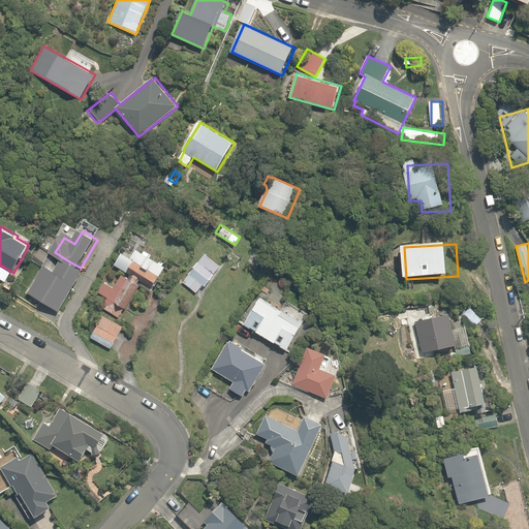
[(122,253),(115,266),(130,274),(128,278),(121,275),(114,287),(104,282),(97,293),(106,299),(101,308),(118,317),(123,308),(126,309),(136,290),(139,292),(143,287),(151,292),(166,265),(160,261),(159,263),(148,257),(150,253),(144,250),(143,253),(135,249),(130,257),(122,253)]
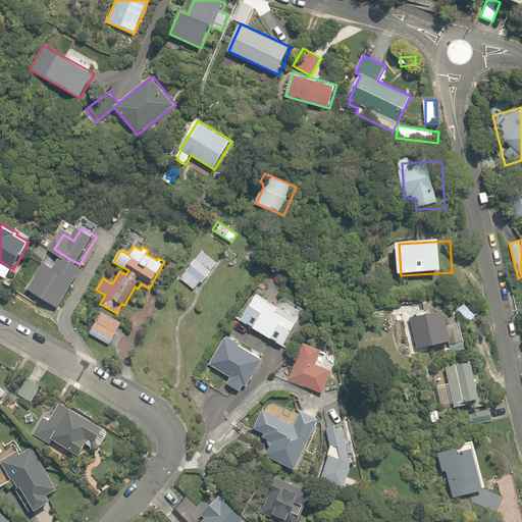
[(180,277),(194,289),(200,280),(202,282),(217,262),(202,250),(180,277)]
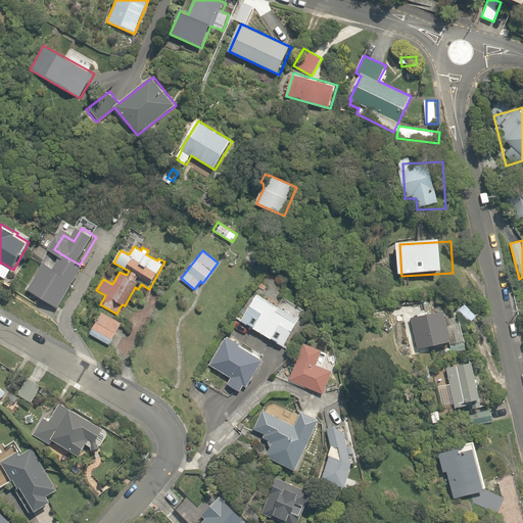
[(29,289),(59,307),(84,267),(80,265),(68,258),(60,272),(45,262),(29,289)]
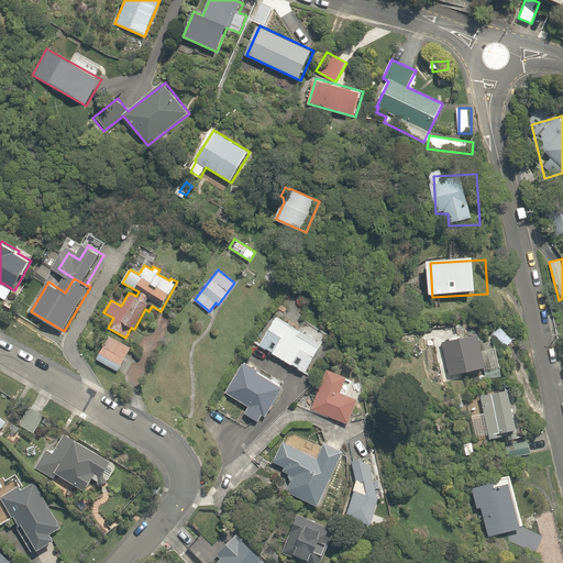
[(299,368),(305,373),(322,344),(278,317),(260,345),(266,350),(267,349),(274,352),(273,353),(293,365),(293,364),(299,368)]
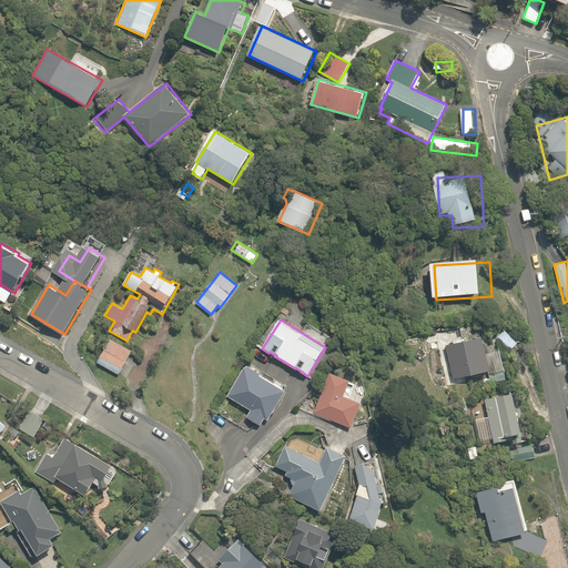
[(505,328),(496,341),(515,354),(524,343),(505,328)]
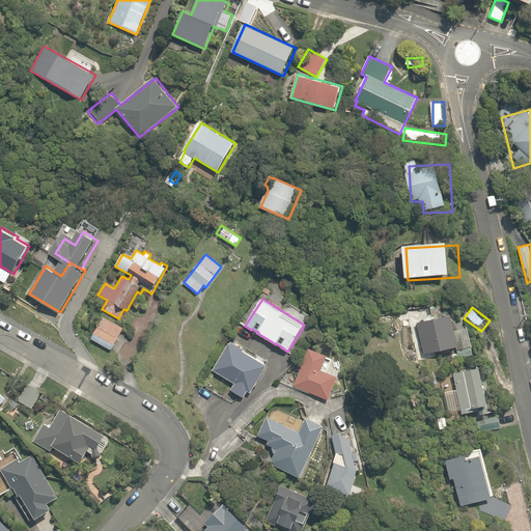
[(90,338),(112,350),(123,328),(102,316),(90,338)]
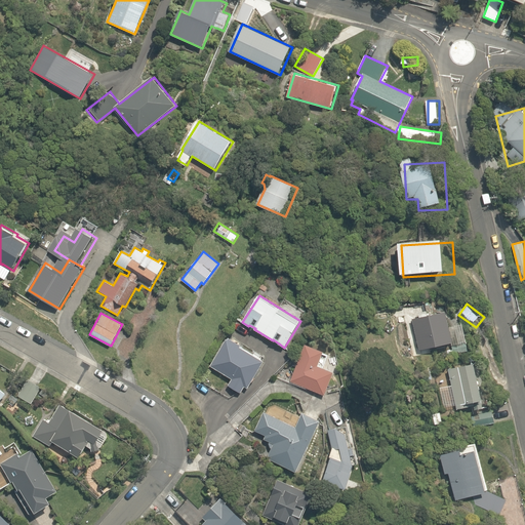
[(457,345),(452,313),(414,320),(420,352),(457,345)]
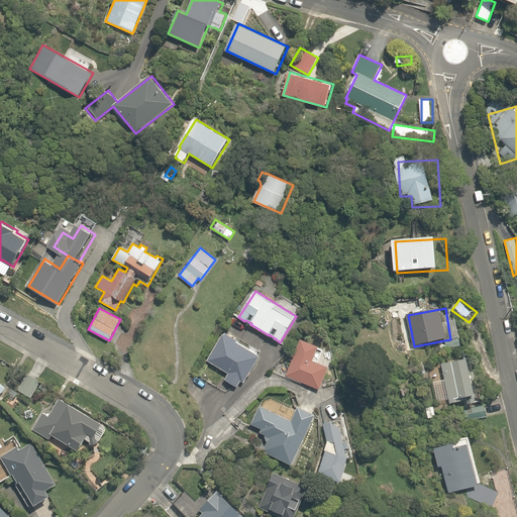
[(249,372),(261,353),(223,330),(206,358),(229,373),(224,380),(237,387),(241,381),(246,384),(252,374),(249,372)]
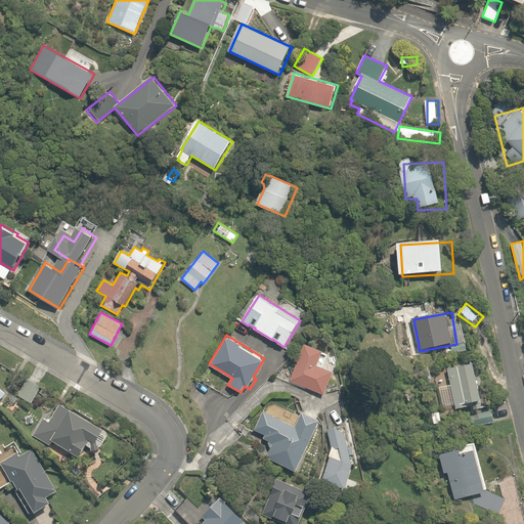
[(305,344),(290,381),(324,394),(333,372),(317,365),(323,351),(305,344)]
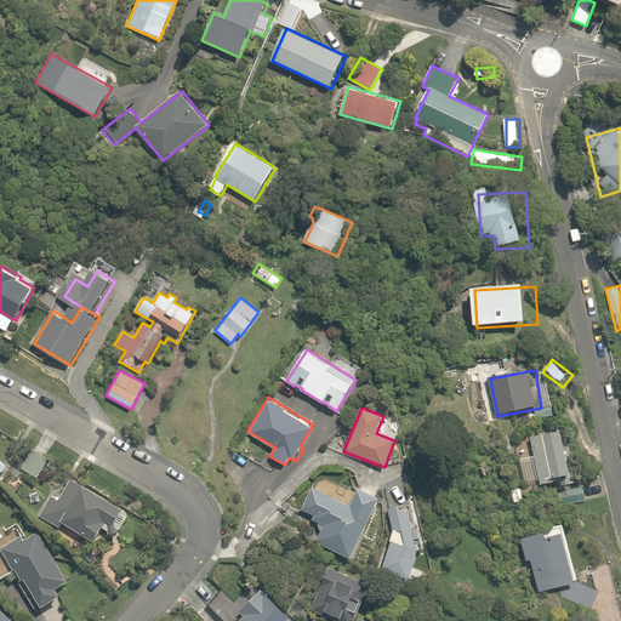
[(540,438),(533,439),(541,484),(580,477),(571,432),(565,433),(563,420),(553,422),(554,428),(539,432),(540,438)]
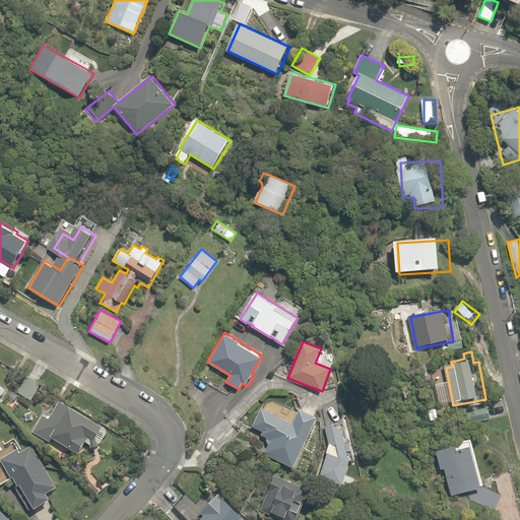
[(17,391),(31,400),(42,384),(28,375),(17,391)]
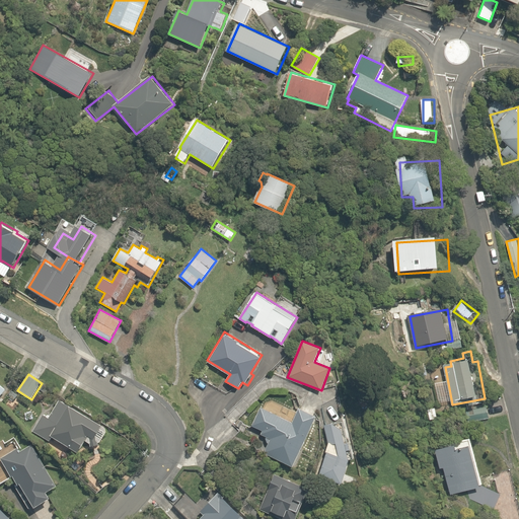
[(40,389),(46,393),(49,388),(43,384),(40,389)]
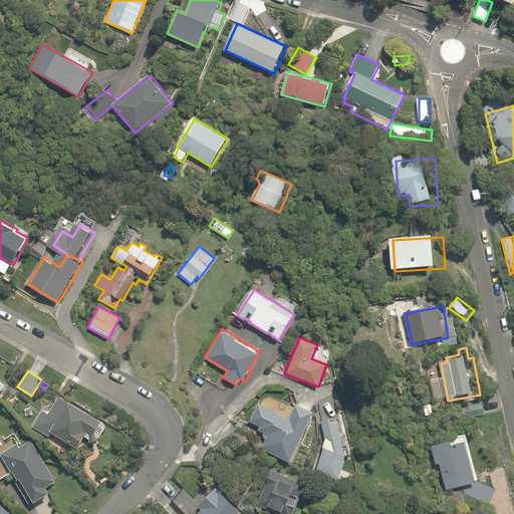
[(104,423),(59,396),(47,415),(42,412),(33,427),(50,437),(52,433),(78,448),(84,437),(89,439),(90,442),(98,440),(97,438),(99,438),(105,428),(104,423)]
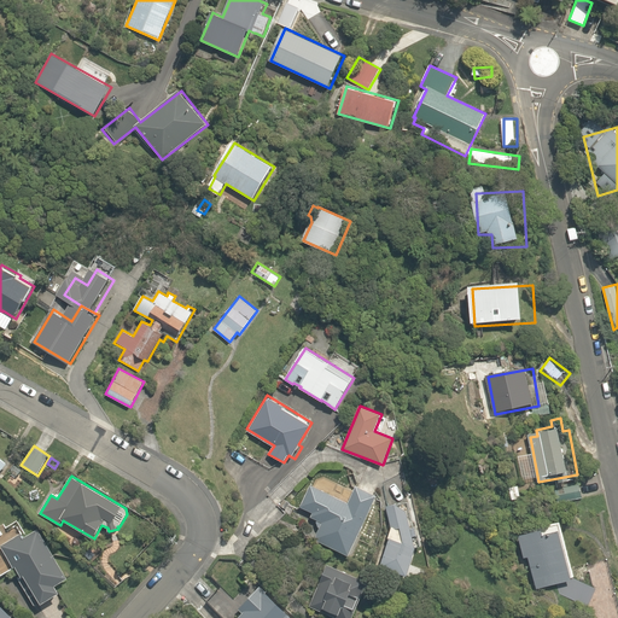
[(314,538),(349,555),(377,495),(356,485),(348,502),(312,484),(301,507),(313,513),(312,518),(321,523),(314,538)]
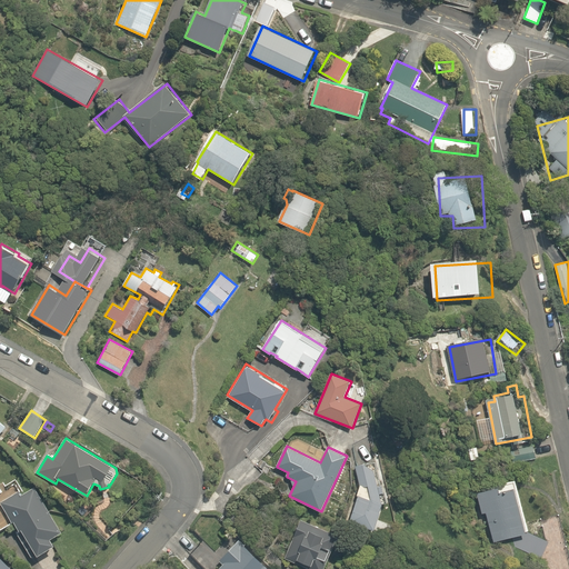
[(263,469),(267,462),(261,459),(258,466),(263,469)]
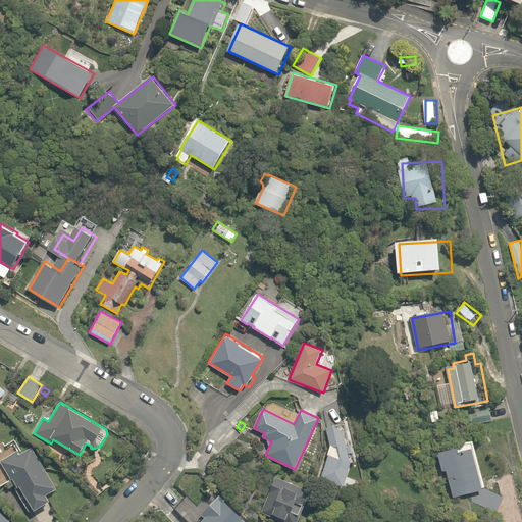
[(331,442),(321,479),(345,485),(352,461),(348,460),(350,456),(345,438),(344,431),(334,425),(325,426),(331,442)]
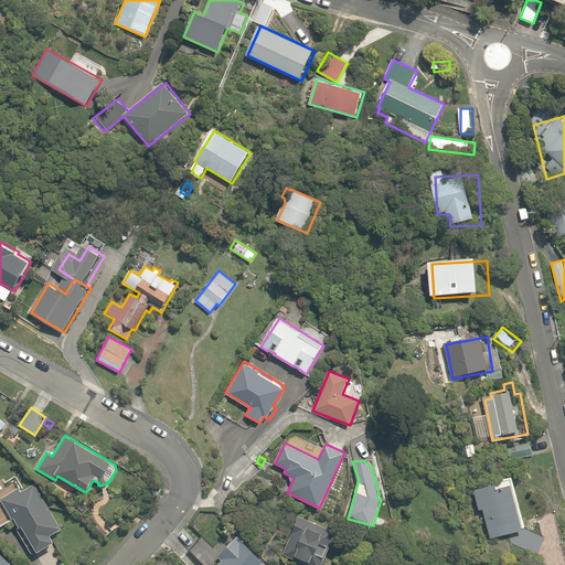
[(18,528),(33,553),(38,551),(39,552),(55,542),(51,535),(63,529),(35,483),(21,492),(19,488),(1,499),(13,519),(14,518),(20,526),(18,528)]
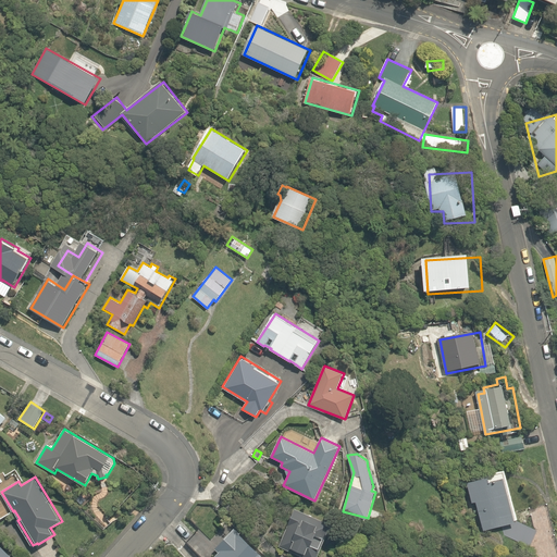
[(511,481),(479,484),(483,530),(516,527),(511,481)]
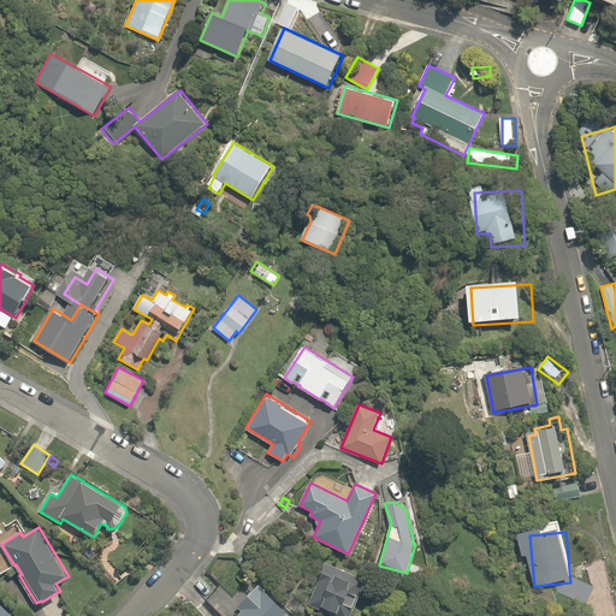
[(333,615),(350,615),(367,579),(326,562),(309,604),(335,615),(333,615)]
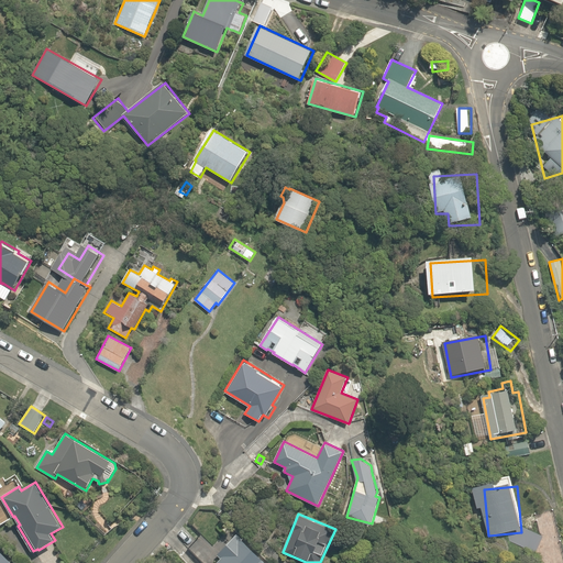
[(264,562),(266,562),(238,533),(218,553),(218,554),(222,558),(217,562),(264,562)]
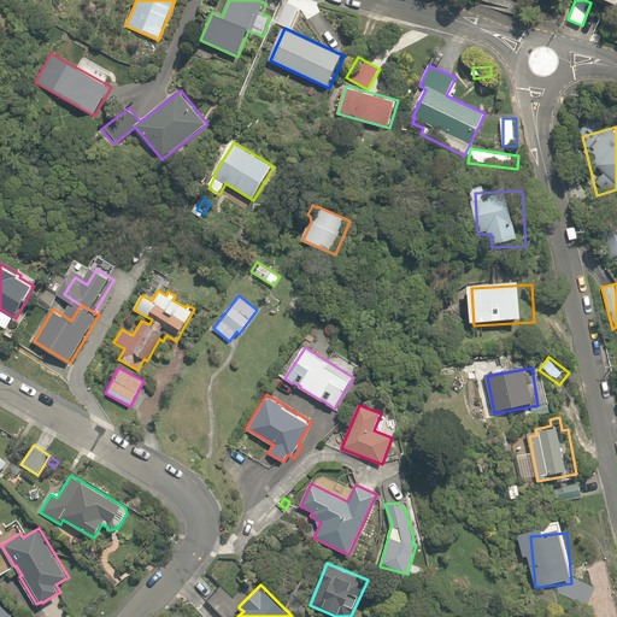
[(0,616),(15,616),(3,605),(0,607),(0,616)]
